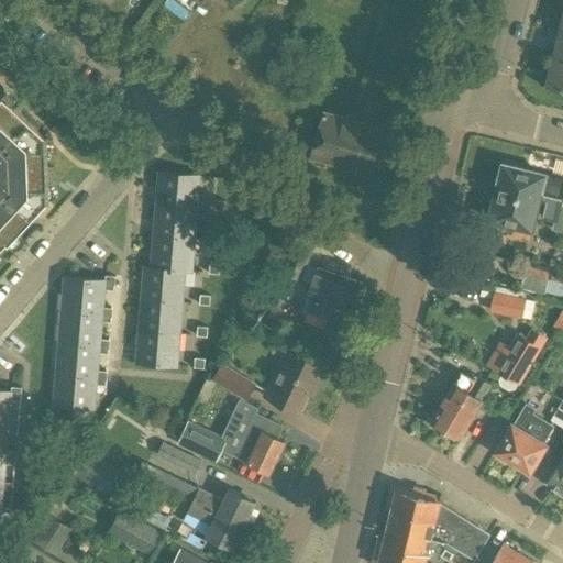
[(562,61),(562,32),(559,32),(552,59),(562,61)]
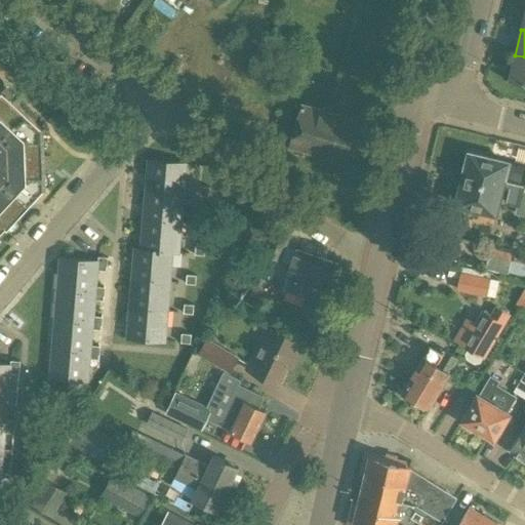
[(524,83),(524,56),(515,55),(509,79),(524,83)]
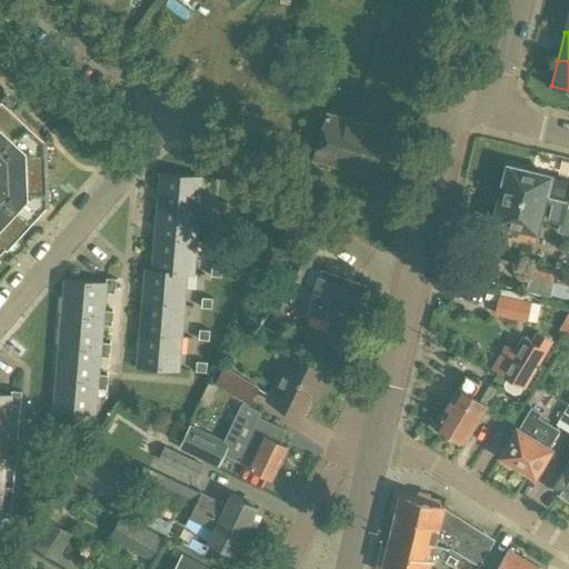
[(0,248),(46,200),(43,139),(0,98),(0,248)]
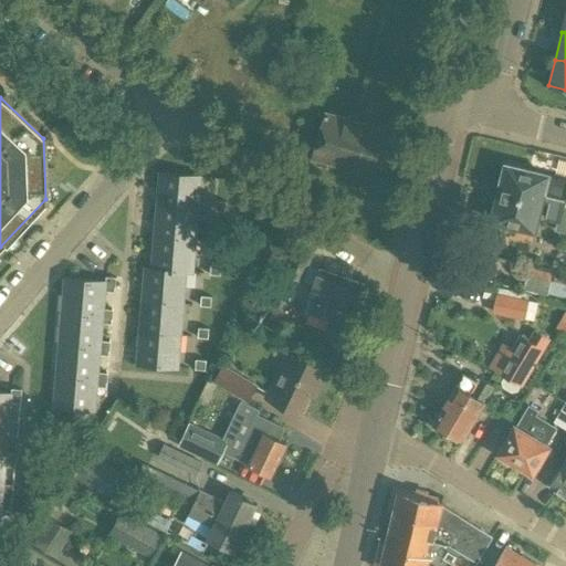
[(370,176),(384,129),(325,113),(312,159),(370,176)]
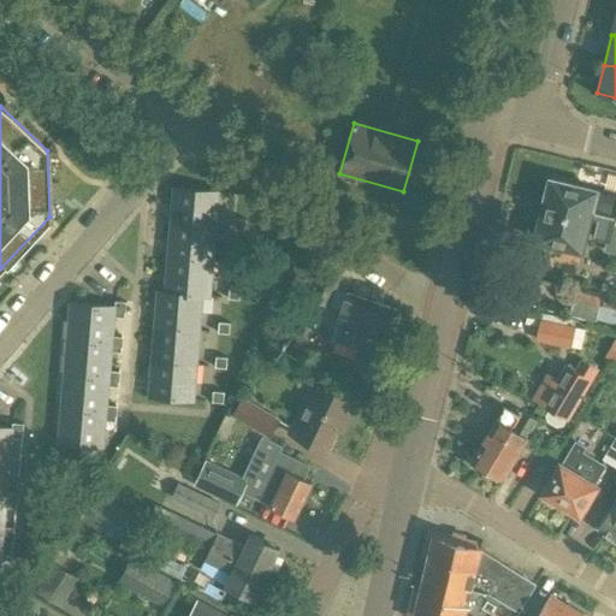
[(572,206),(615,217),(615,211),(615,196),(551,181),(545,201),(572,208),(572,206)]
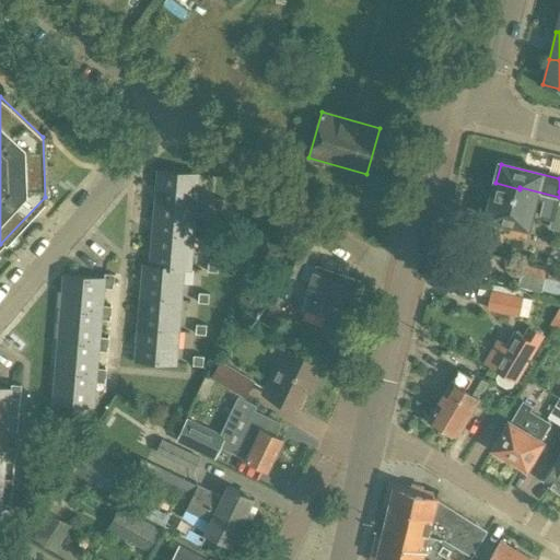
[(155,203),(191,207),(196,207),(197,190),(193,190),(194,175),(198,176),(198,174),(158,171),(155,203)]
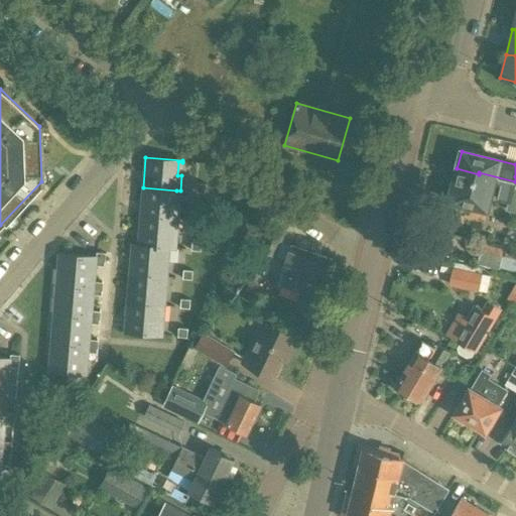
[(515,181),(479,172),(479,174),(457,168),(448,201),(487,210),(494,183),(501,185),(498,200),(510,203),(507,212),(515,213),(515,181)]
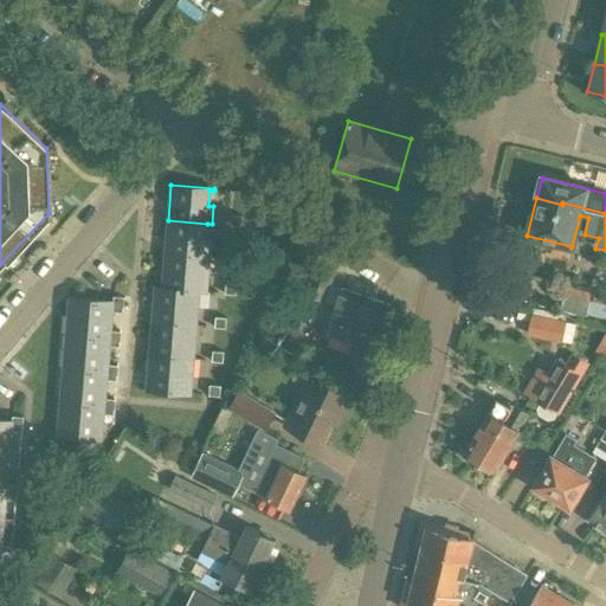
[(243,216),(231,214),(230,226),(242,226),(243,216)]
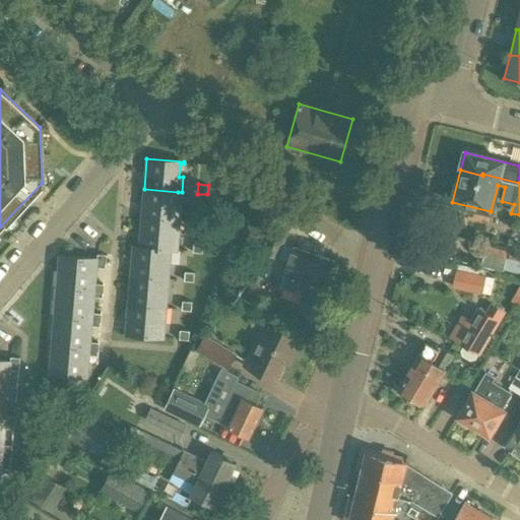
[(177,205),(178,192),(144,189),(141,218),(175,221),(179,221),(180,206),(177,205)]
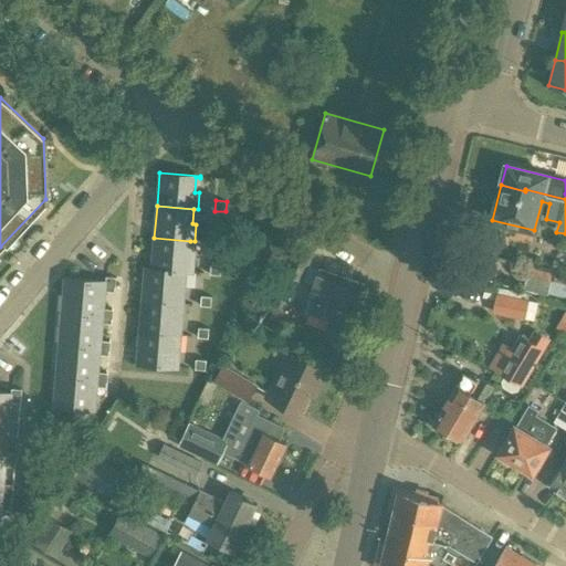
[(223,233),(213,232),(212,242),(222,243),(223,233)]
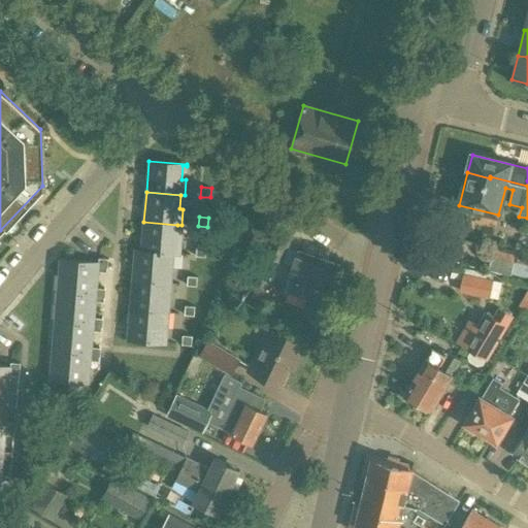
[(176,238),(177,225),(143,222),(141,251),(135,250),(135,251),(169,254),(179,255),(180,239),(176,238)]
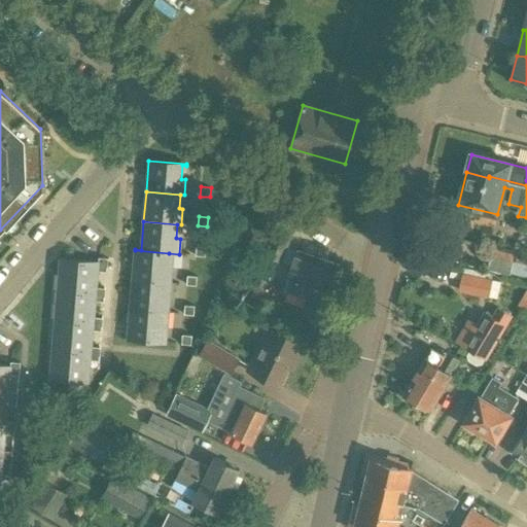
[(283,261),(293,230),(274,223),(264,255),(283,261)]
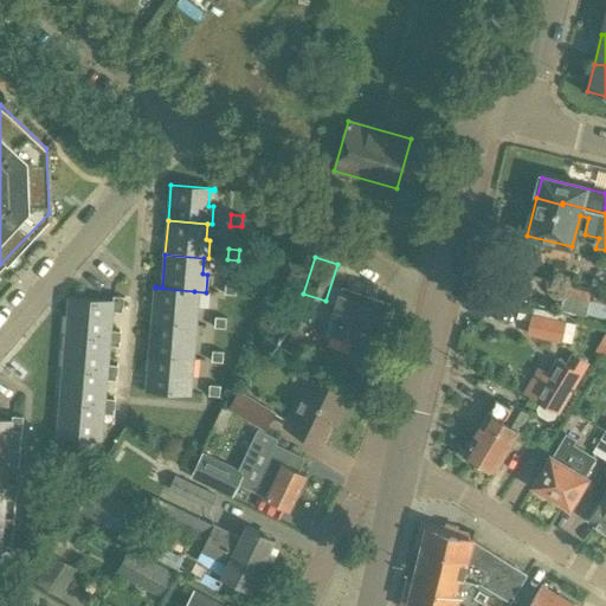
[(237,284),(225,283),(225,294),(236,295),(237,284)]
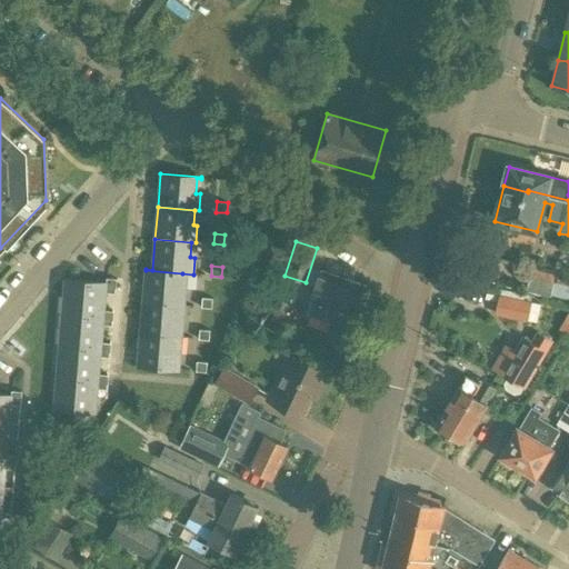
[(568,299),(568,281),(555,278),(556,273),(530,268),(525,291),(549,297),(550,295),(568,299)]
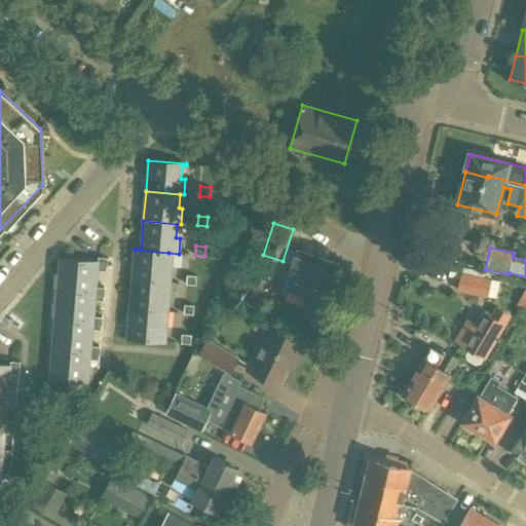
[(167,267),(168,253),(135,250),(133,279),(166,283),(170,283),(172,267),(167,267)]
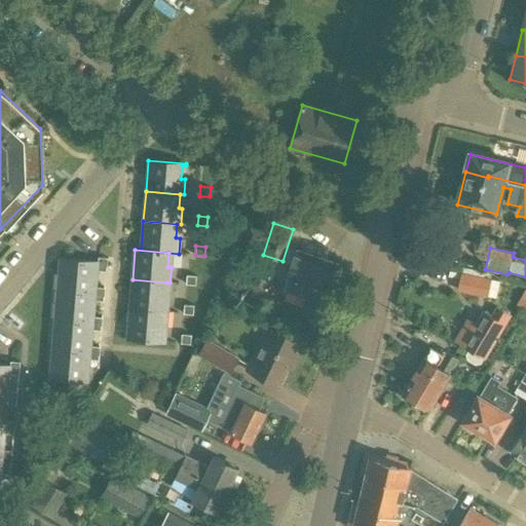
[(323,311),(339,265),(297,251),(288,278),(290,279),(286,291),(306,297),(303,305),(323,311)]
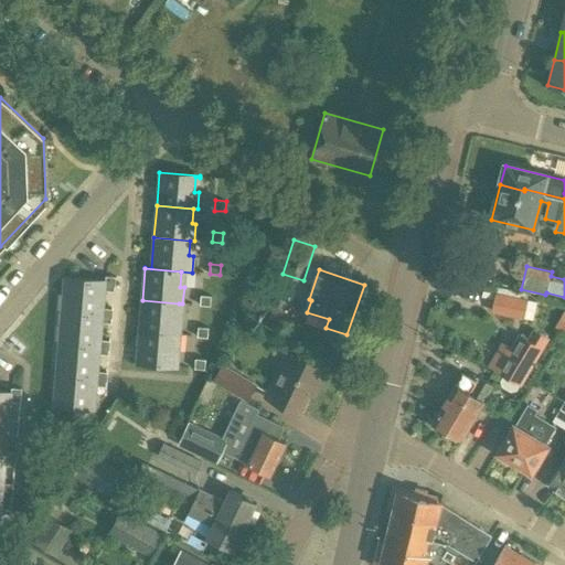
[(115,287),(116,277),(106,276),(105,281),(65,278),(63,295),(67,296),(66,310),(103,313),(103,308),(105,286),(115,287)]
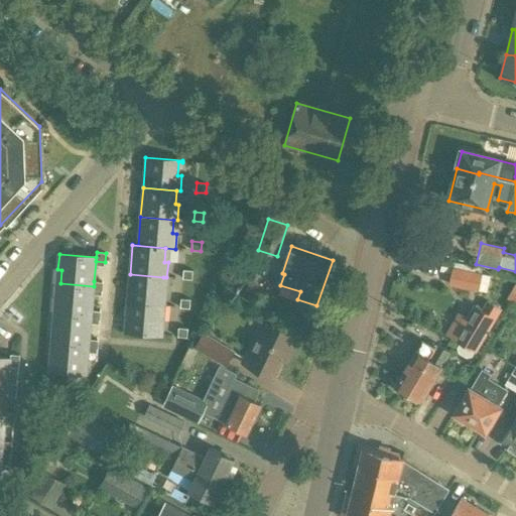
[(478,291),(482,273),(452,267),(447,285),(478,291)]
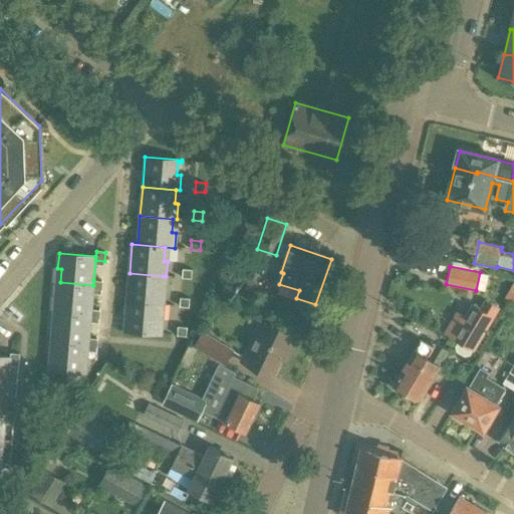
[(192,269),(183,268),(182,278),(191,279),(192,269)]
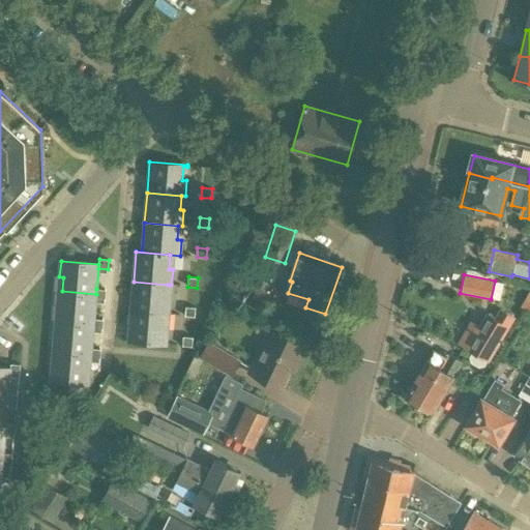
[(167,298),(168,285),(134,282),(130,312),(165,315),(169,315),(170,299),(167,298)]
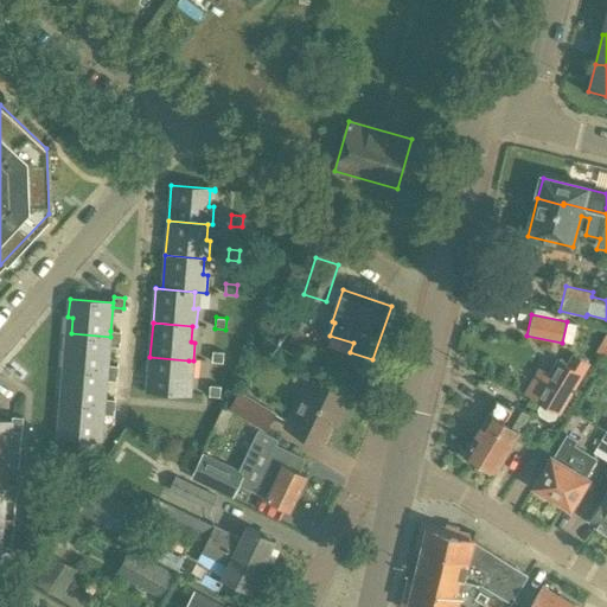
[(120,343),(121,332),(110,331),(110,337),(71,333),(66,333),(65,351),(70,351),(68,368),(107,371),(108,365),(110,342),(120,343)]
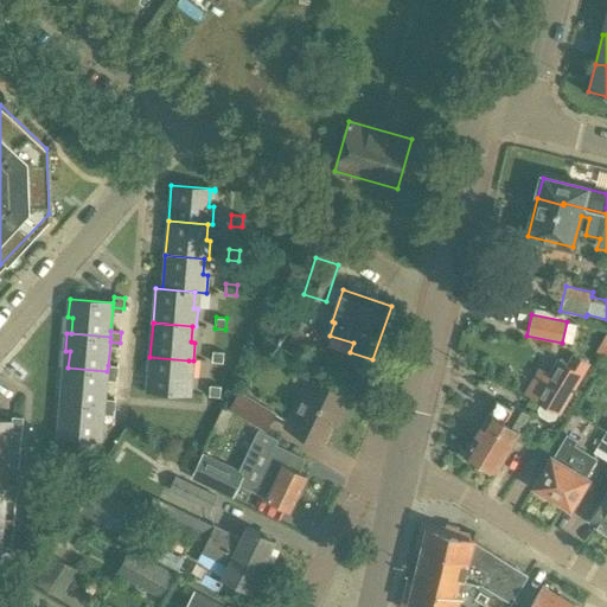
[(224,352),(212,351),(211,362),(223,363),(224,352)]
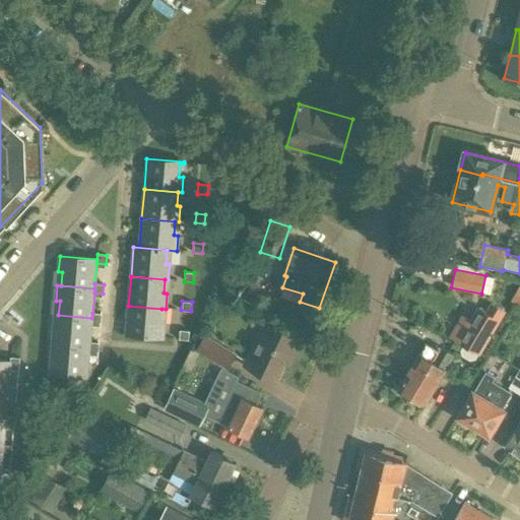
[(478,354),(505,311),(490,303),(483,313),(478,309),(471,321),(463,317),(451,338),(463,345),(460,350),(461,355),(469,361),(475,360),(478,354)]
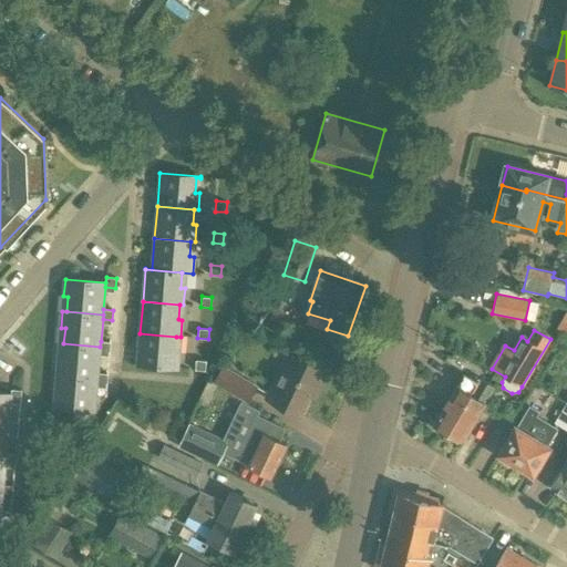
[(175,351),(176,337),(140,333),(137,366),(177,369),(179,352),(175,351)]
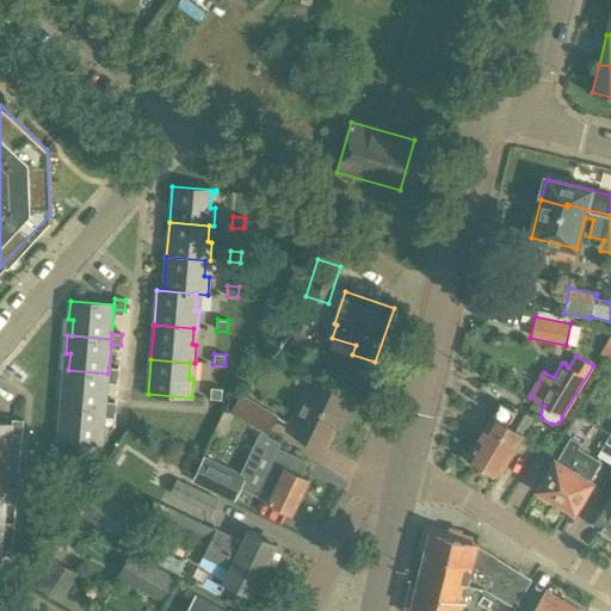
[(118,378),(119,369),(109,368),(107,374),(68,370),(65,369),(62,388),(67,388),(66,405),(105,407),(105,402),(107,378),(118,378)]
